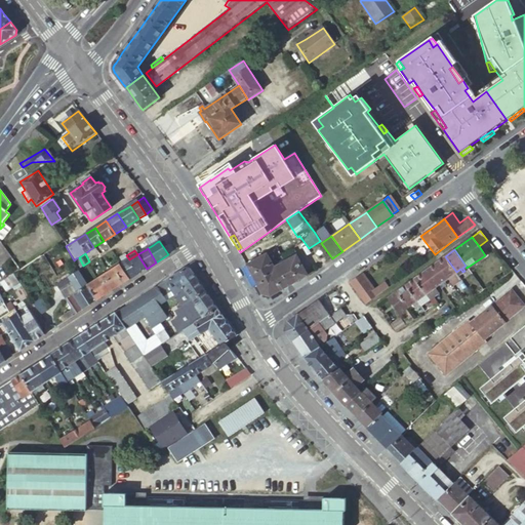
[(129,259),(138,274),(147,269),(137,254),(129,259)]
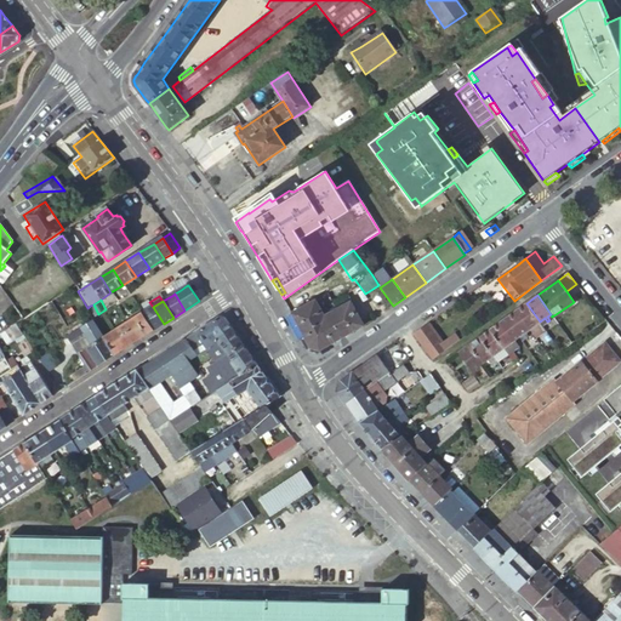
[(314,302),(290,314),(300,330),(308,348),(318,352),(363,326),(351,303),(323,317),(314,302)]
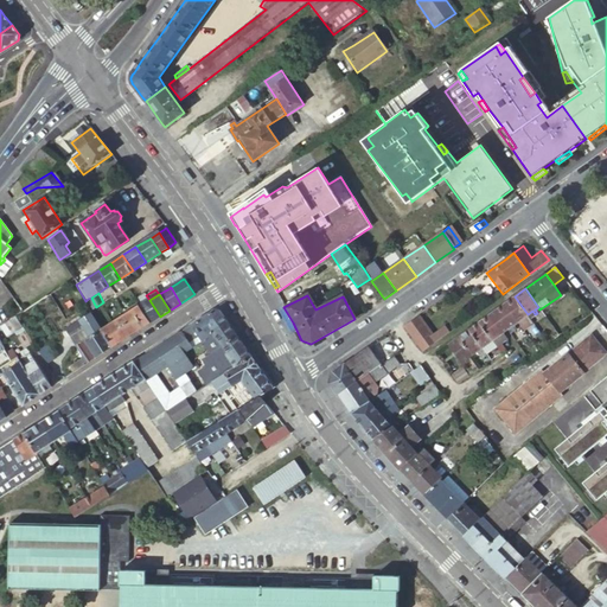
[(505,304),(518,321),(522,319),(524,321),(526,320),(524,317),(528,314),(515,296),(505,304)]
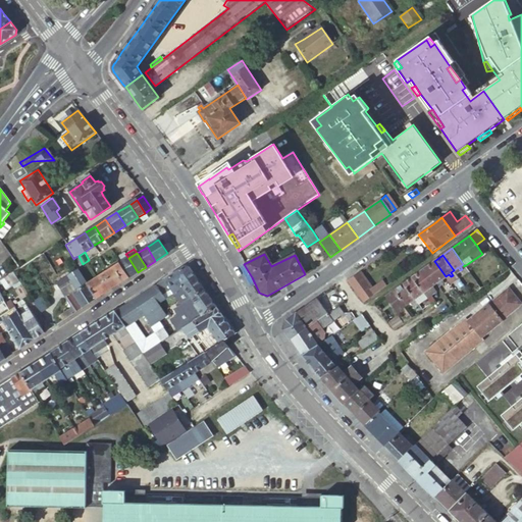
[(121,263),(119,264),(128,278),(138,272),(128,258),(121,263)]
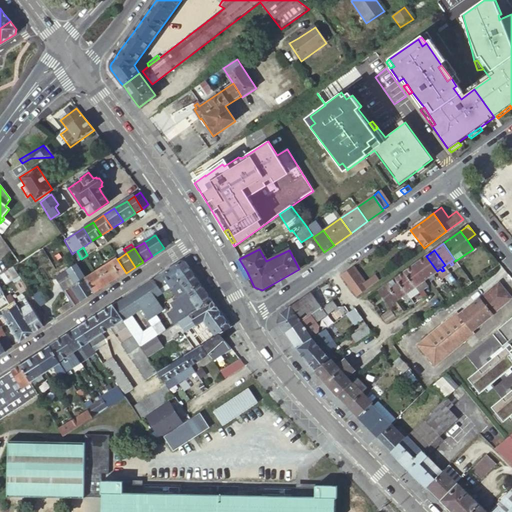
[(434,273),(437,271),(426,256),(417,262),(428,277),(431,275),(433,277),(436,276),(434,273)]
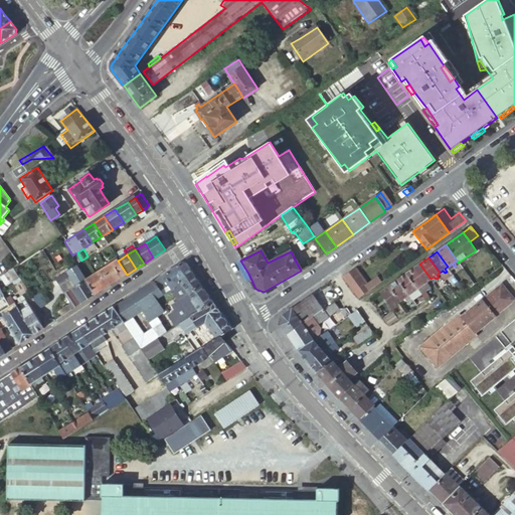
[(127,275),(118,261),(105,269),(114,283),(127,275)]
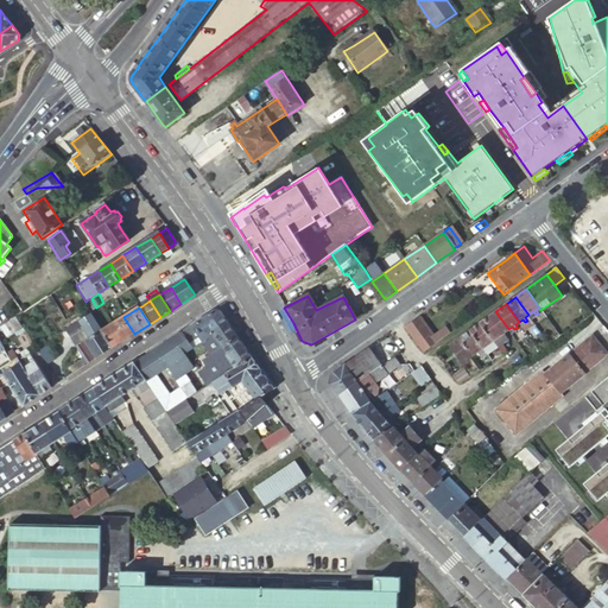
[(94,314),(90,316),(96,324),(102,320),(103,320),(99,310),(94,314)]
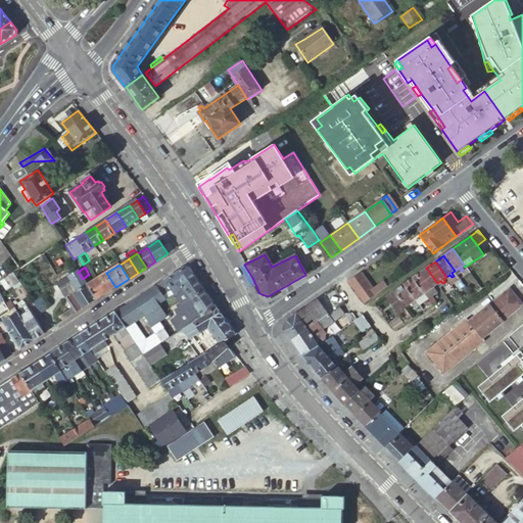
[(185,268),(165,280),(175,294),(176,293),(186,287),(184,284),(195,276),(192,272),(190,269),(185,268)]
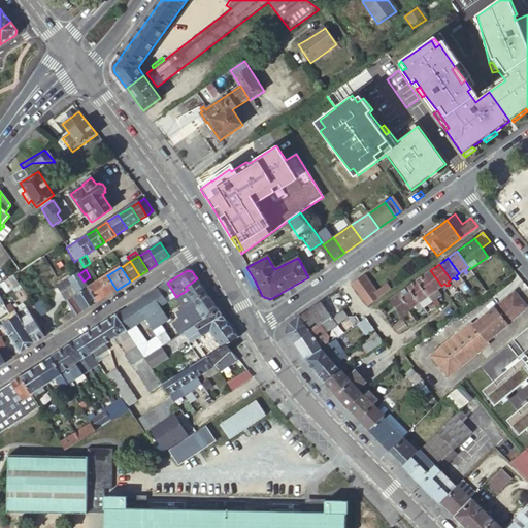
[(441,286),(430,270),(425,274),(426,275),(428,275),(432,281),(430,283),(436,290),(441,286)]
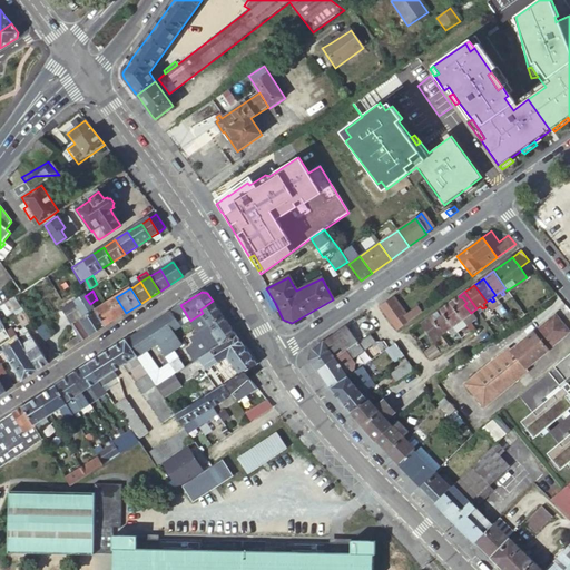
[(0,321),(3,318),(21,308),(15,296),(0,305),(0,321)]
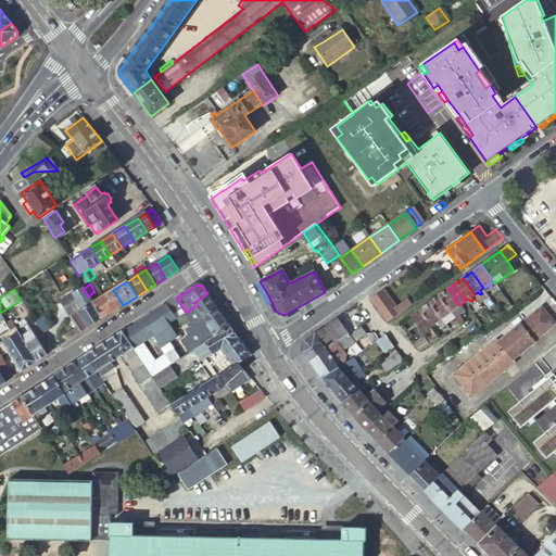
[(70,316),(80,332),(102,318),(92,304),(89,300),(88,297),(83,289),(60,303),(63,307),(75,301),(81,310),(70,316)]
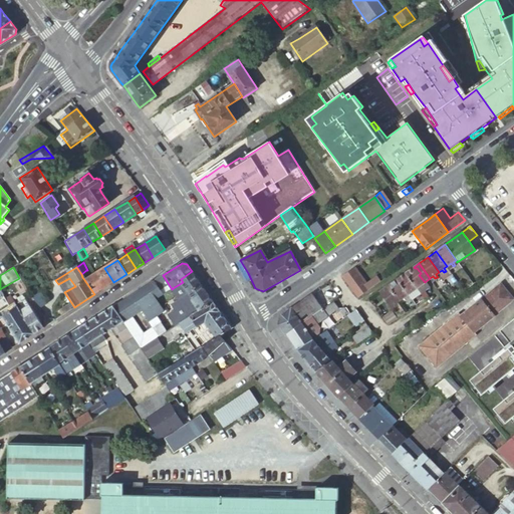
[(354,267),(341,276),(345,281),(357,298),(365,293),(380,282),(375,276),(365,283),(357,272),(354,267)]
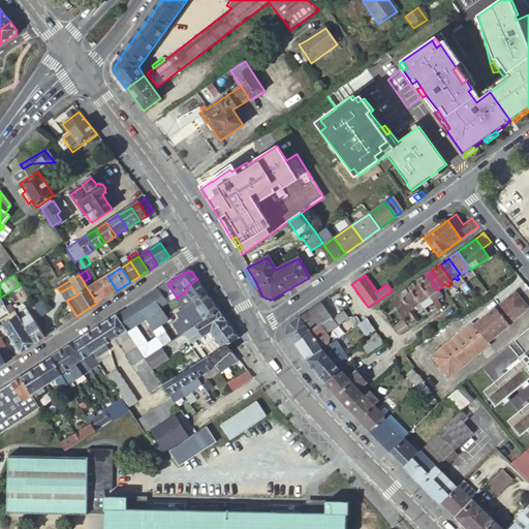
[(427,276),(426,275),(416,281),(432,302),(436,307),(440,304),(436,299),(440,296),(437,290),(431,283),(433,281),(429,276),(427,276)]
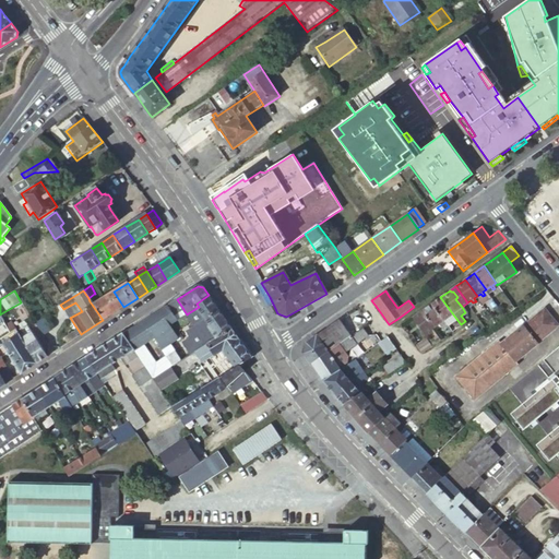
[(105,298),(114,313),(123,307),(114,292),(105,298)]
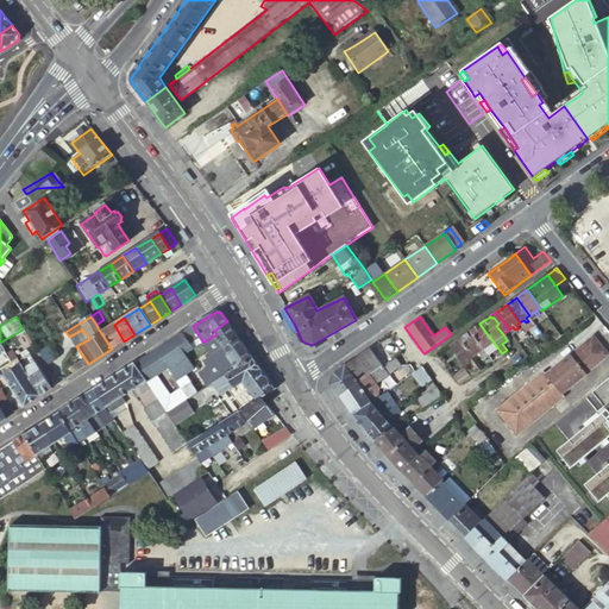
[(236,334),(227,321),(214,331),(217,334),(205,341),(209,351),(211,352),(213,356),(205,362),(209,368),(200,372),(209,385),(215,382),(227,375),(253,358),(249,352),(245,345),(244,345),(236,334)]
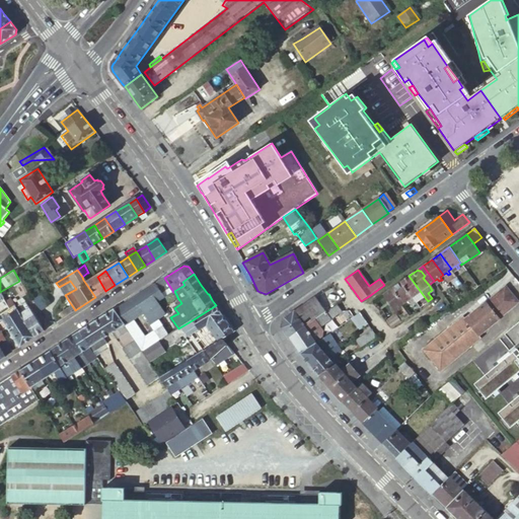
[(424,296),(409,276),(399,282),(411,298),(413,300),(418,308),(424,304),(420,299),(424,296)]
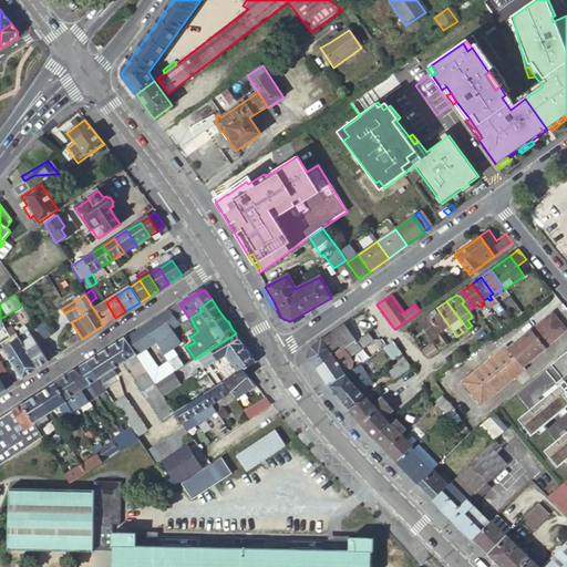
[(94,310),(104,325),(115,318),(106,302),(101,306),(94,310)]
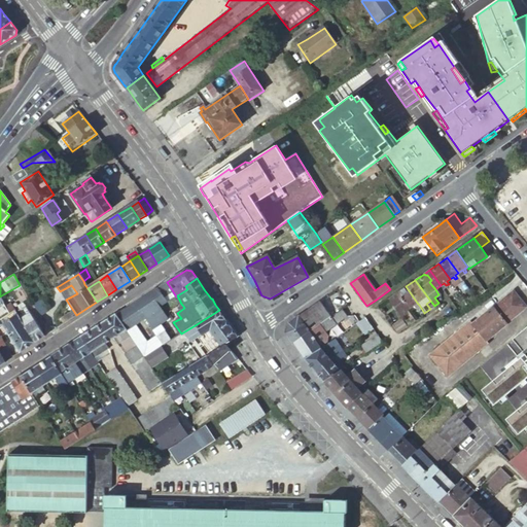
[(463,291),(467,288),(463,281),(459,284),(463,291)]
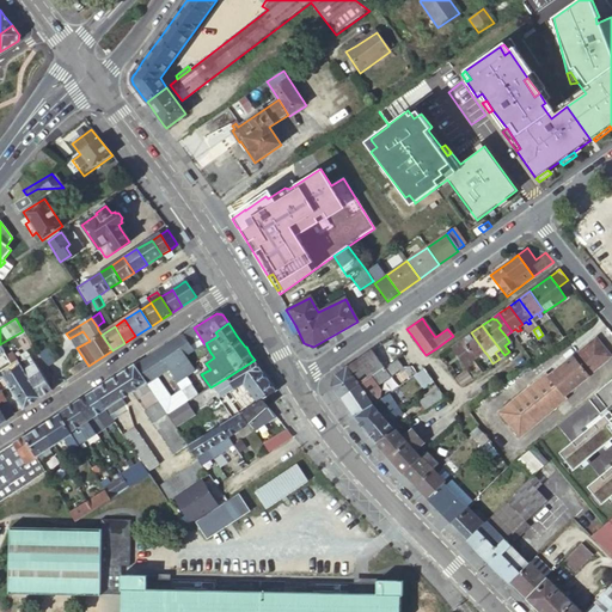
[(194,328),(184,334),(194,350),(195,350),(204,344),(194,328)]
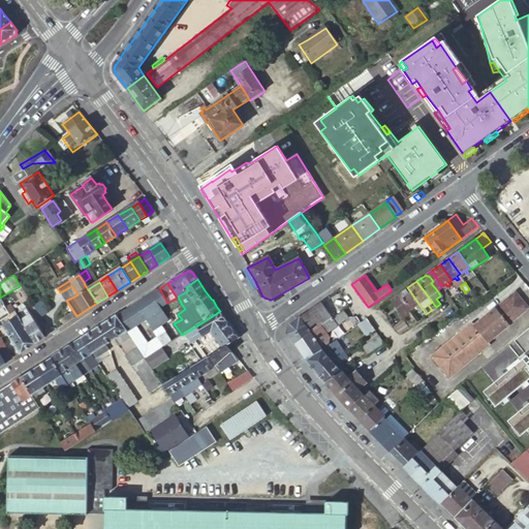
[(399,294),(410,310),(413,308),(415,310),(417,309),(415,306),(418,304),(407,287),(399,294)]
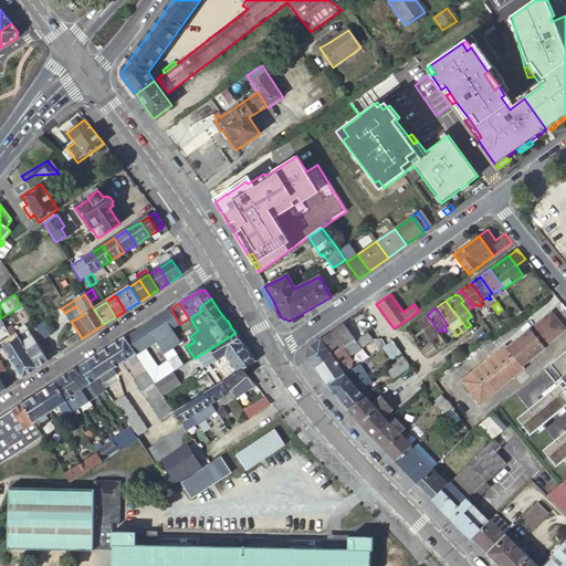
[(61,308),(45,318),(49,323),(64,313),(61,308)]
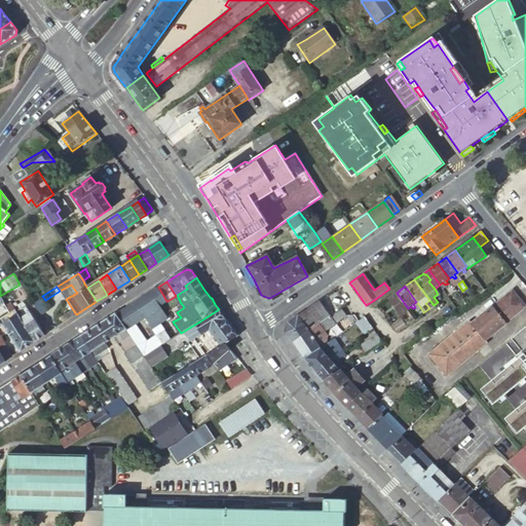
[(158,287),(136,301),(145,316),(152,328),(166,318),(159,306),(166,301),(158,287)]
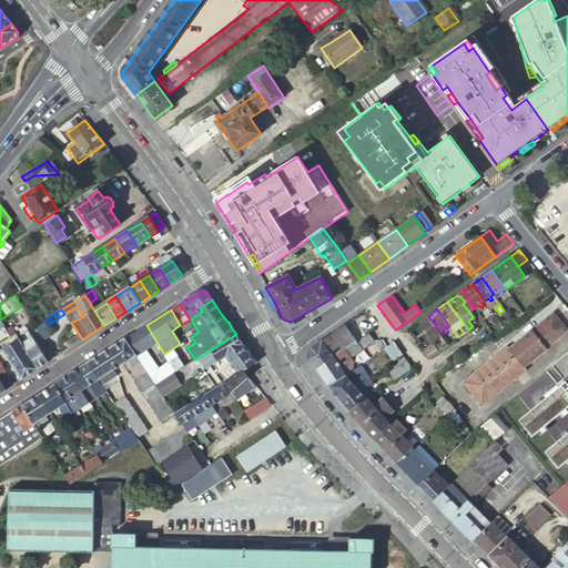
[(521,365),(567,327),(554,311),(508,348),(506,346),(463,382),(480,402),(523,366),(521,365)]
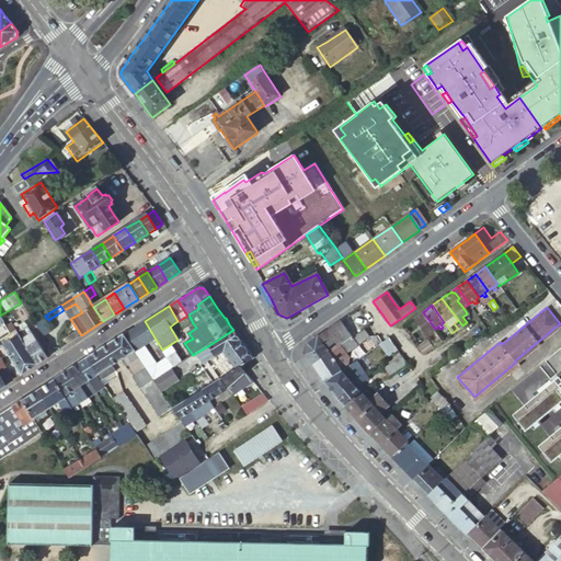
[(423,312),(414,319),(426,335),(435,329),(423,312)]
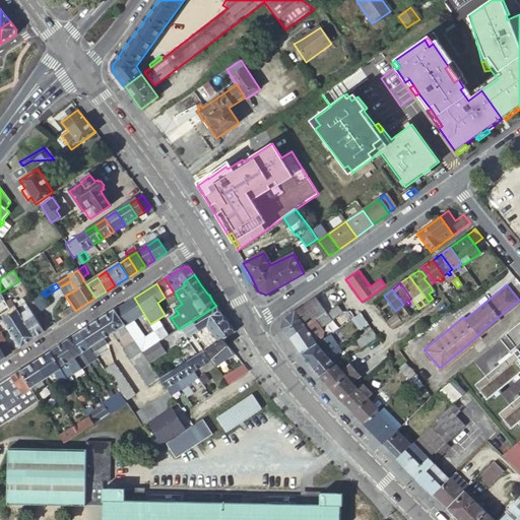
[(5,304),(10,301),(3,290),(0,293),(0,296),(2,299),(5,304)]
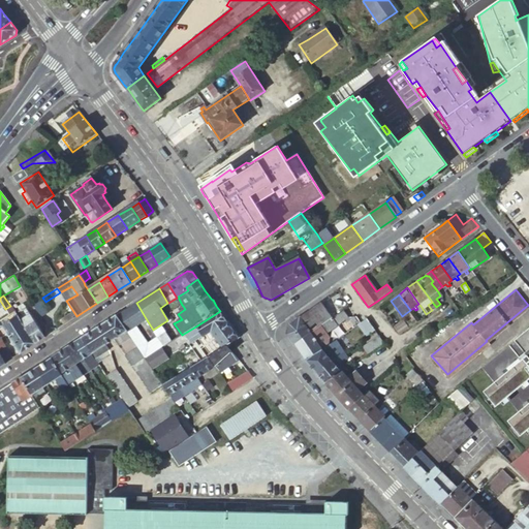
[(41,312),(47,309),(39,300),(34,303),(41,312)]
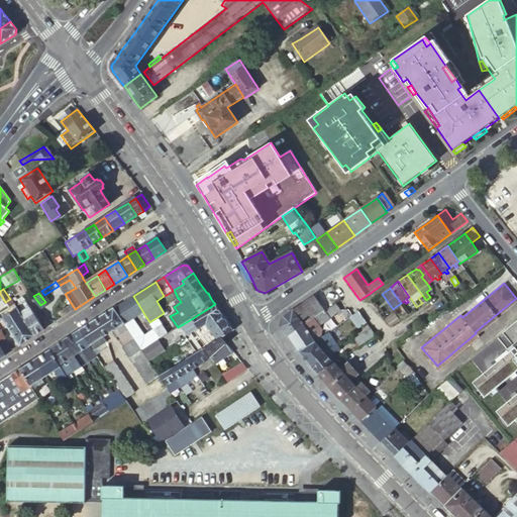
[(25,301),(20,294),(15,297),(19,304),(25,301)]
